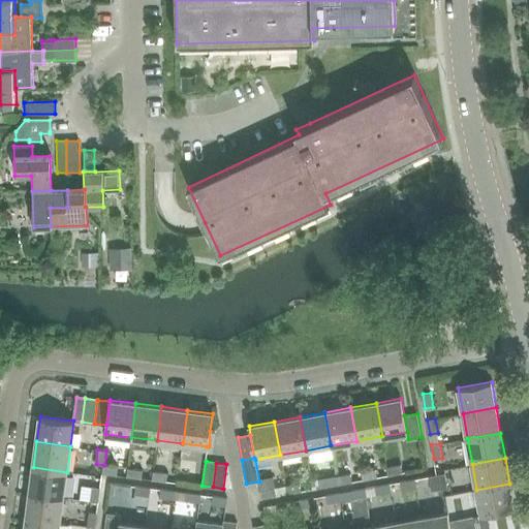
[(386,467),(389,475),(403,472),(402,464),(386,467)]
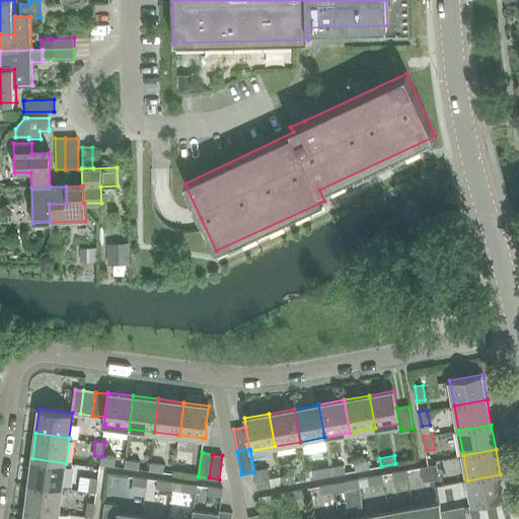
[(116,458),(102,456),(101,456),(100,464),(115,466),(116,458)]
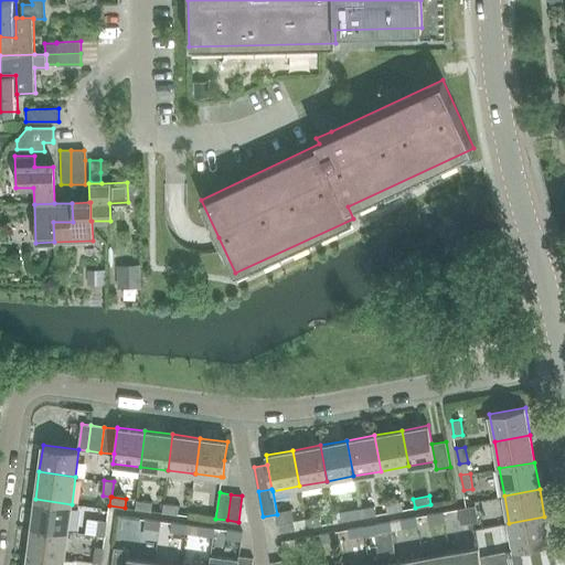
[(35,499),(32,526),(67,531),(72,504),(35,499)]
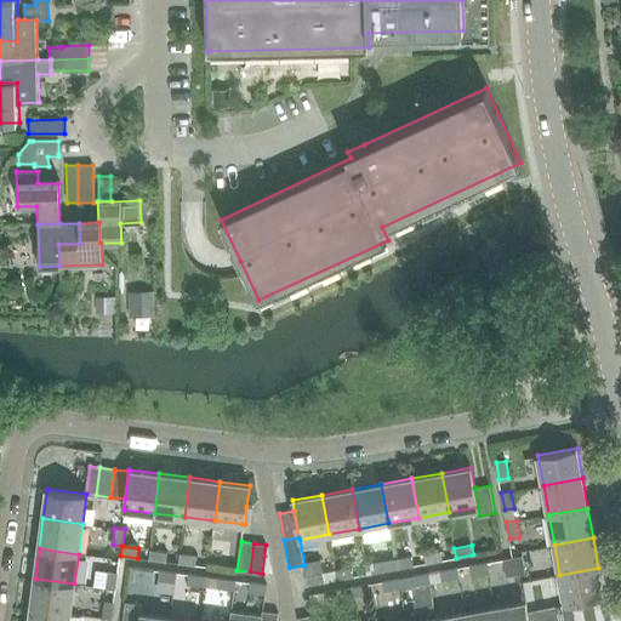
[(166,562),(167,552),(151,550),(149,559),(166,562)]
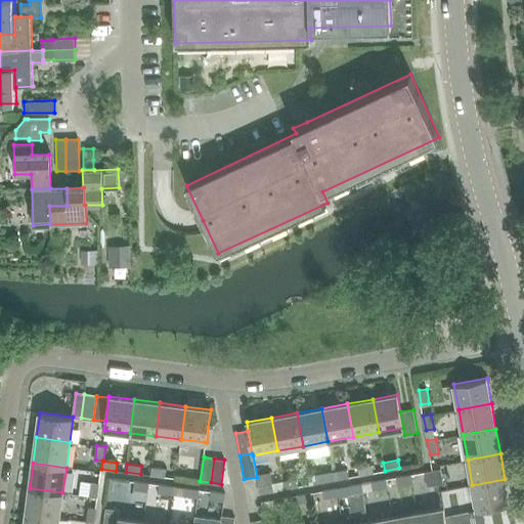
[(373,465),(358,467),(359,476),(374,473),(373,465)]
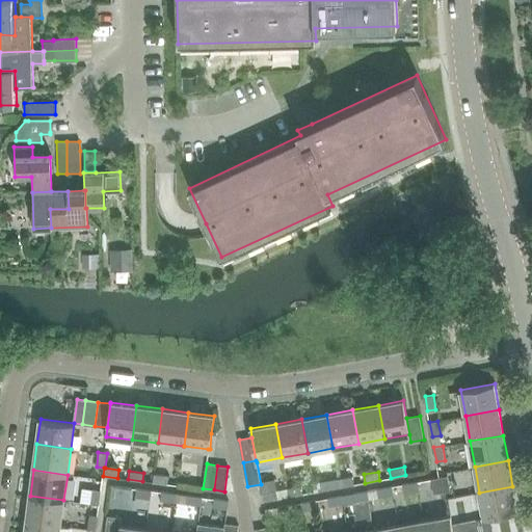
[(167,484),(168,476),(155,474),(154,482),(167,484)]
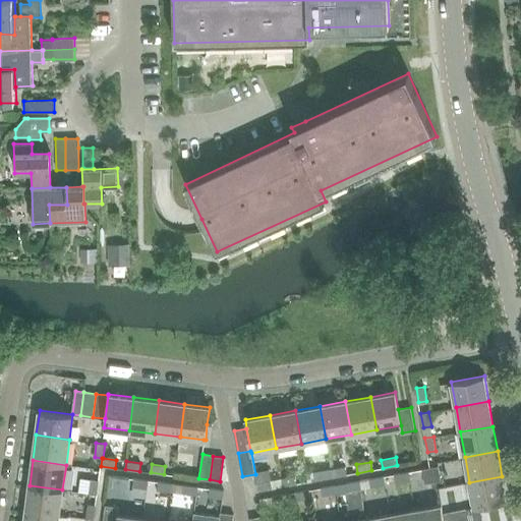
[(333,477),(347,474),(346,466),(332,469),(333,477)]
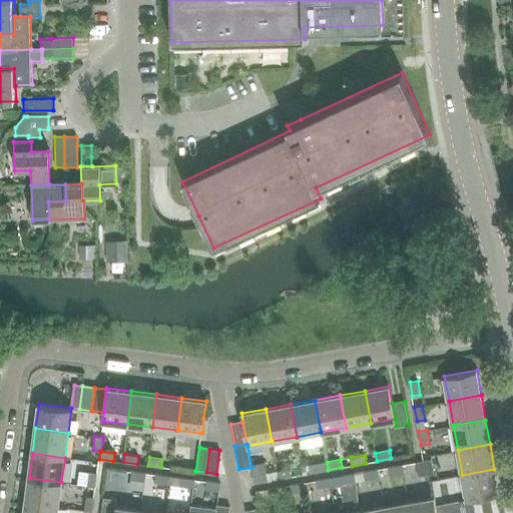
[(432,459),(424,460),(427,475),(435,473),(432,459)]
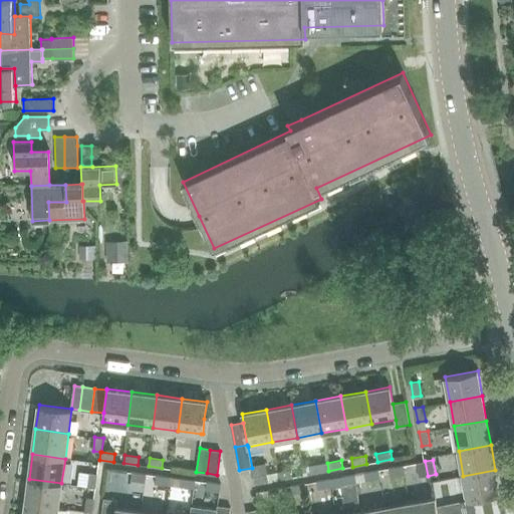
[(425,461),(417,463),(420,477),(428,476),(425,461)]
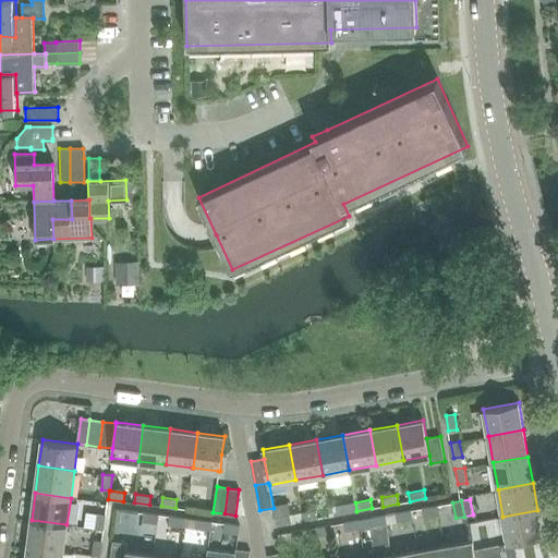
[(328,507),(330,516),(346,513),(343,504),(328,507)]
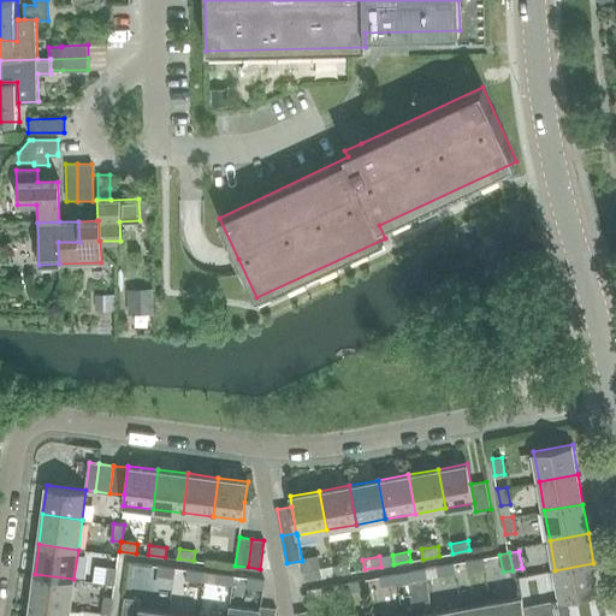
[(485,567),(484,557),(467,561),(469,570),(485,567)]
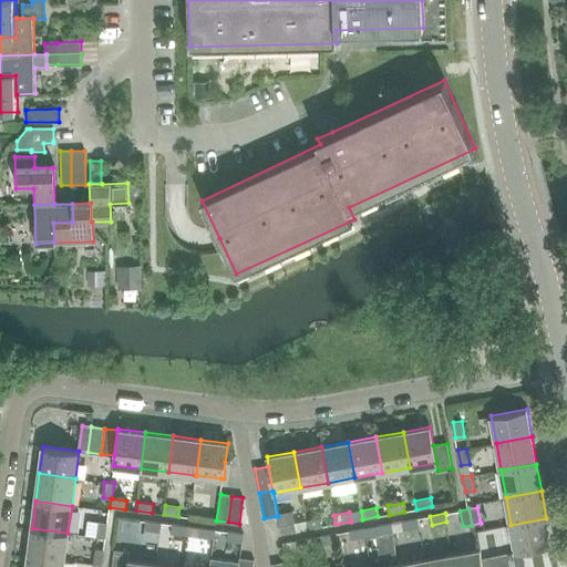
[(263,521),(267,538),(277,536),(272,517),(263,521)]
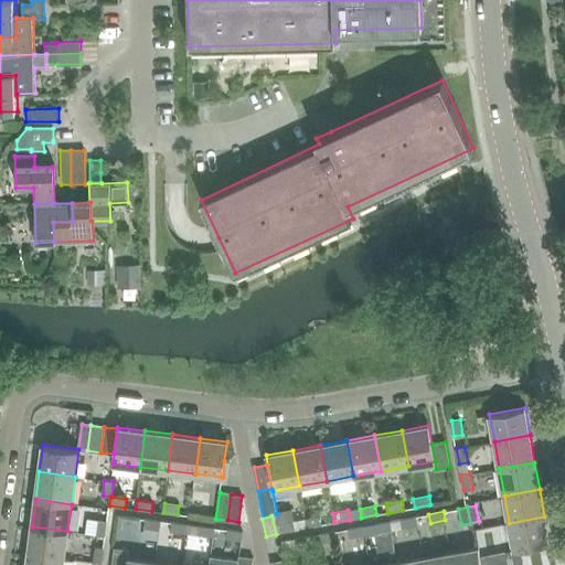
[(306,519),(307,528),(322,524),(321,515),(306,519)]
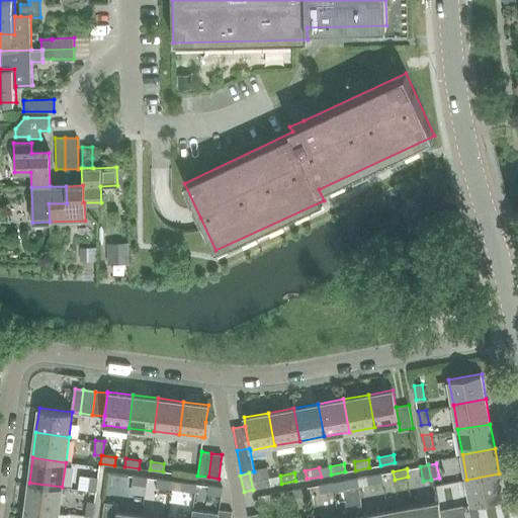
[(369,484),(383,482),(381,473),(368,476),(369,484)]
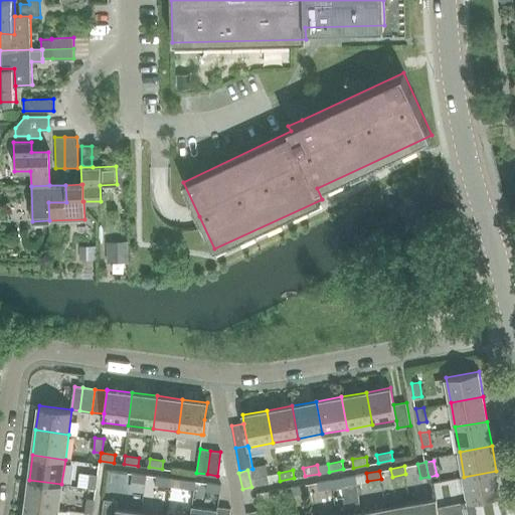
[(496,471),(464,477),(468,501),(501,496),(496,471)]
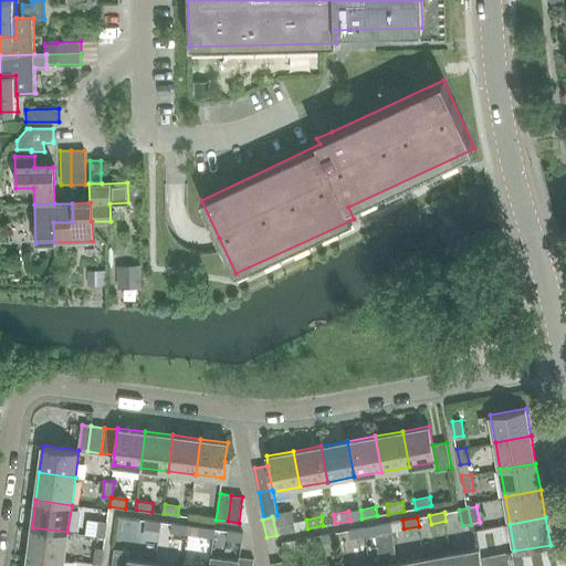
[(160,531),(161,522),(146,520),(145,528),(160,531)]
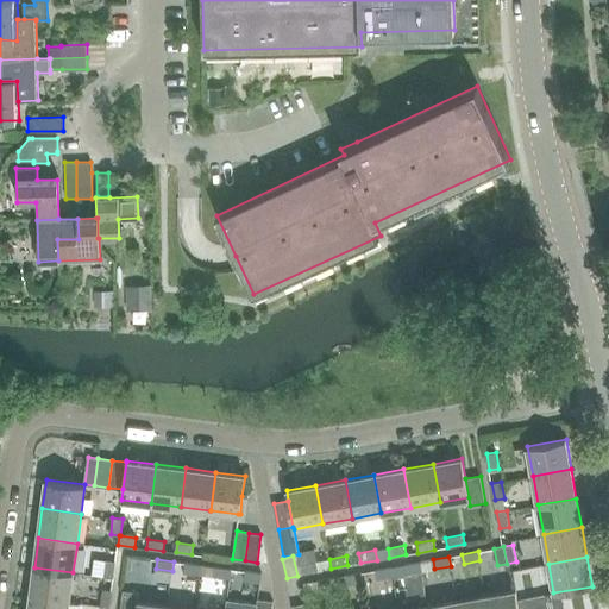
[(107,560),(106,564),(105,577),(114,578),(117,562),(107,560)]
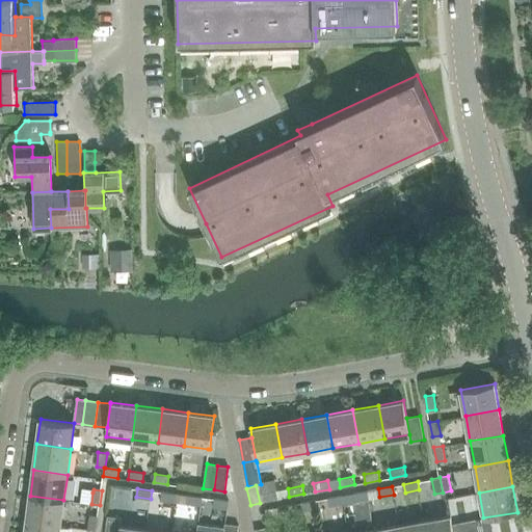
[(277,499),(276,490),(262,493),(264,501),(277,499)]
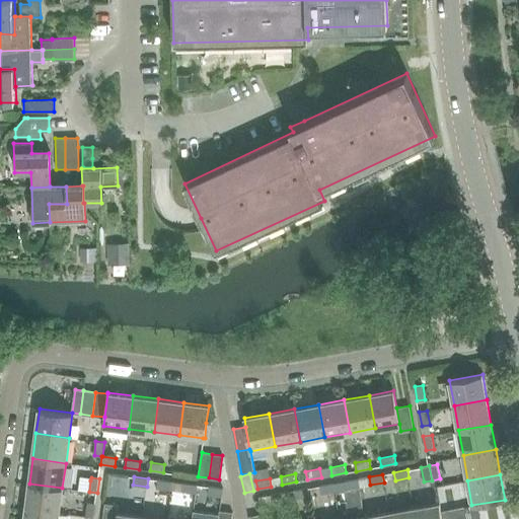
[(360,487),(359,478),(345,480),(347,490),(360,487)]
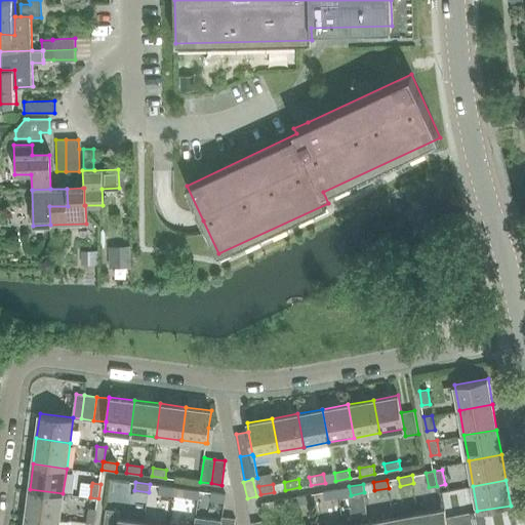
[(174,487),(160,485),(159,493),(173,495),(174,487)]
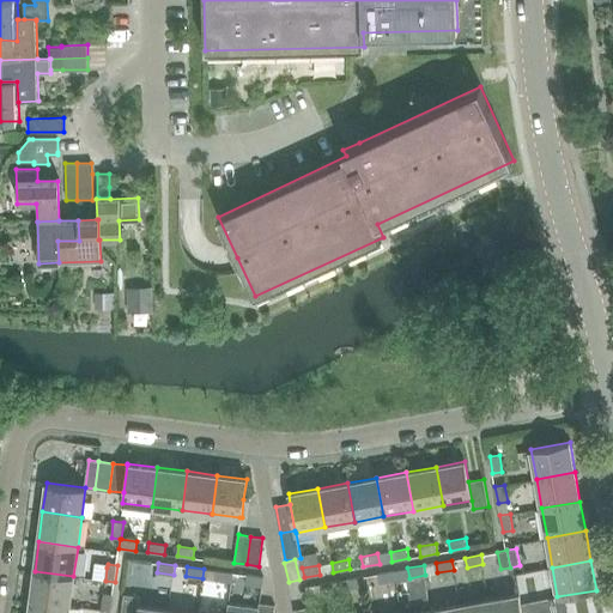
[(232,582),(234,572),(217,570),(216,580),(232,582)]
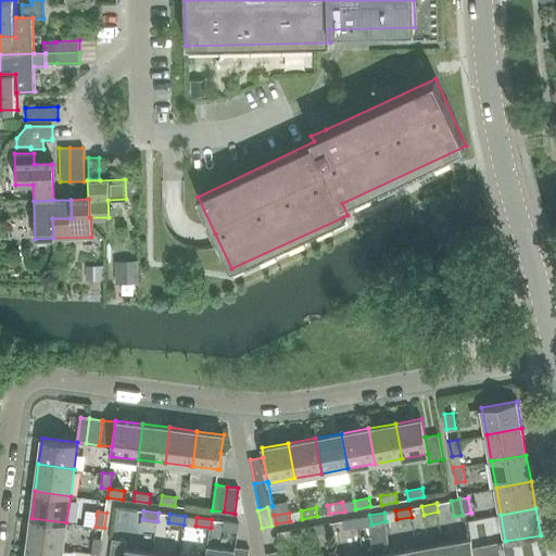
[(343,520),(345,529),(359,527),(358,517),(343,520)]
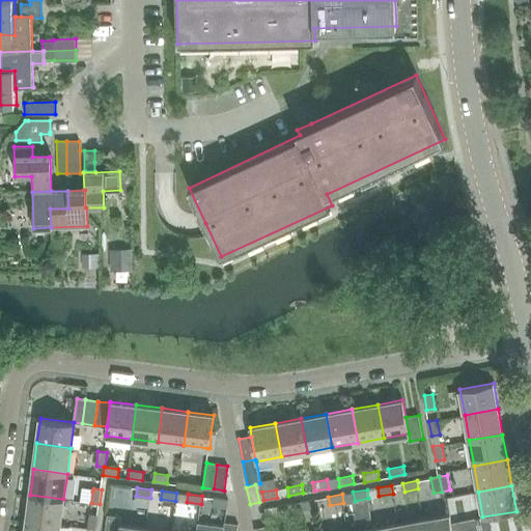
[(30,495),(26,521),(60,525),(63,499),(30,495)]
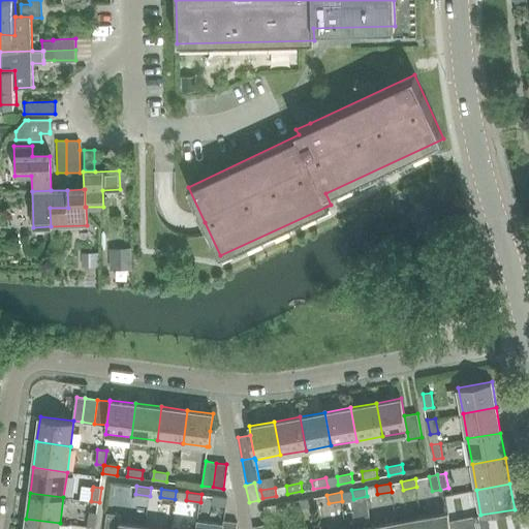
[(227,497),(213,496),(212,504),(226,505),(227,497)]
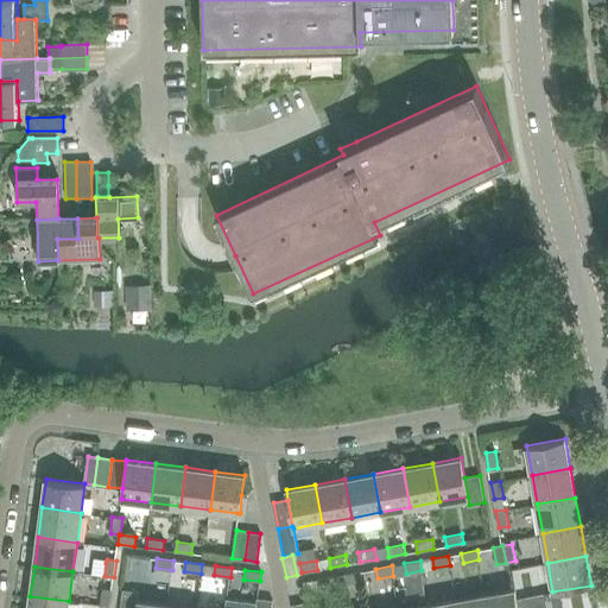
[(362,571),(346,575),(347,584),(363,581),(362,571)]
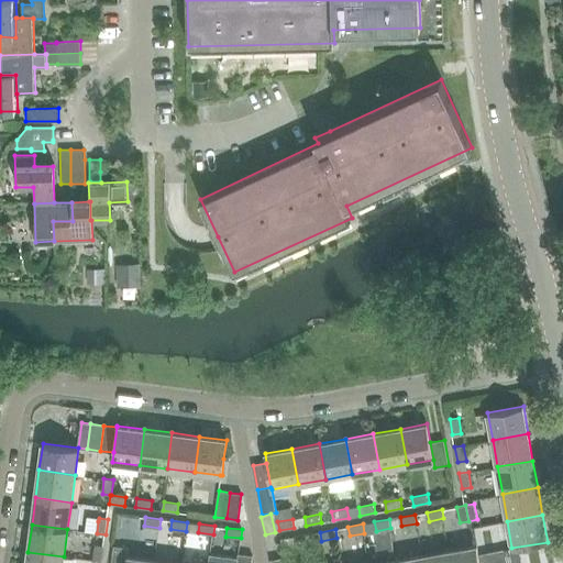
[(311,542),(309,533),(295,537),(296,545),(311,542)]
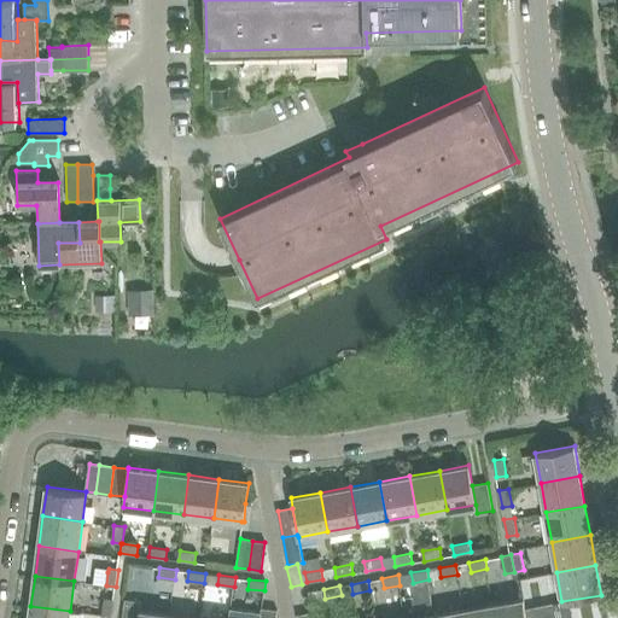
[(114,599),(104,598),(101,614),(111,617),(114,599)]
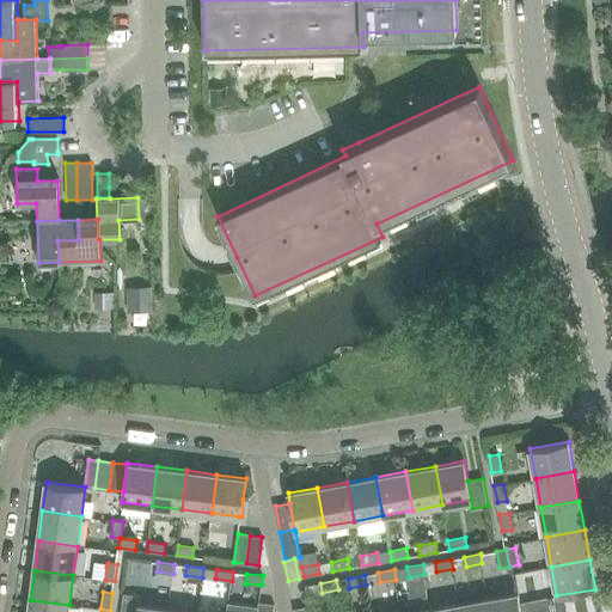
[(519,593),(489,599),(491,611),(521,611),(520,603),(519,593)]
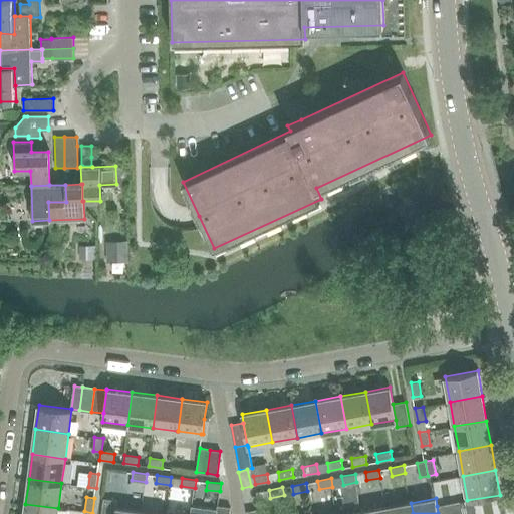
[(103,499),(101,513),(114,513),(116,508),(117,500),(103,499)]
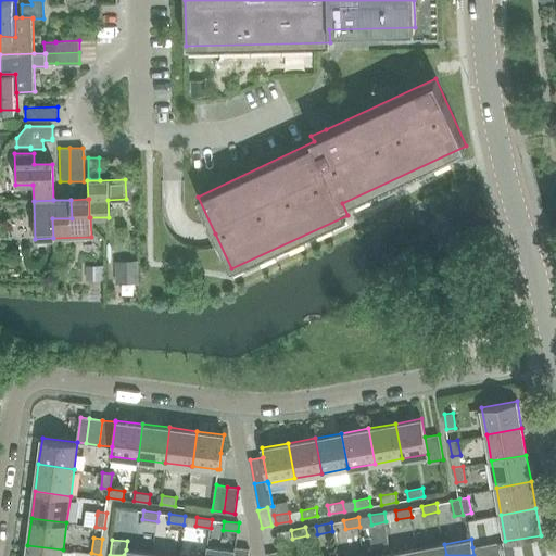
[(500,555),(498,542),(485,545),(488,555),(500,555)]
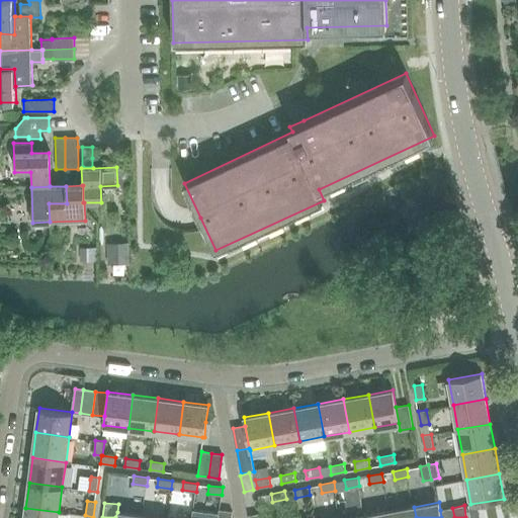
[(416,517),(414,507),(390,511),(390,517),(416,517)]
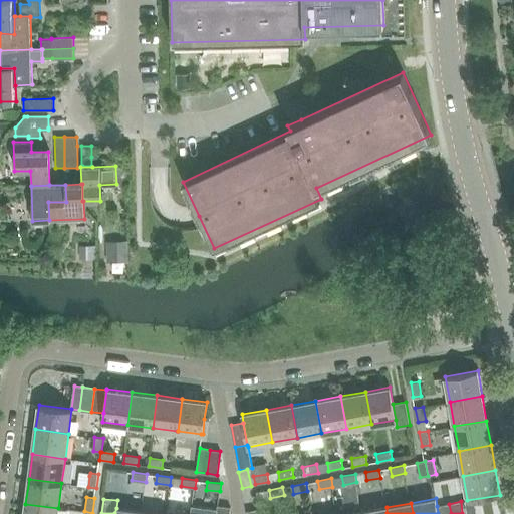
[(25,504),(23,513),(57,513),(58,508),(25,504)]
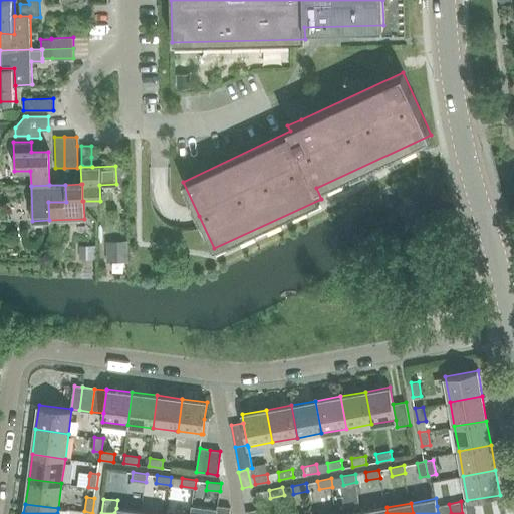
[(451,513),(449,504),(437,506),(438,513),(451,513)]
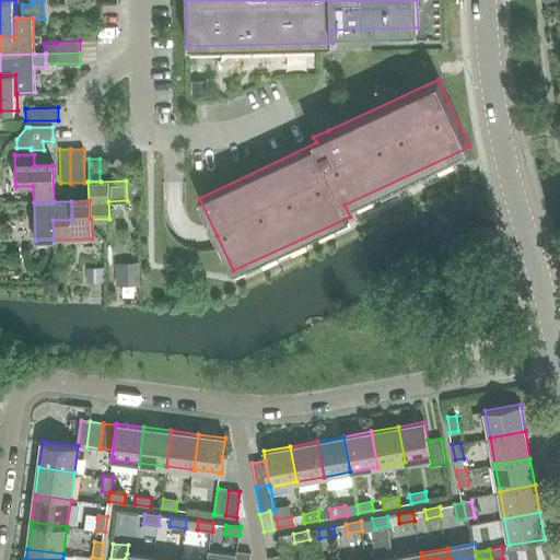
[(208,559),(235,559),(236,553),(209,550),(208,559)]
